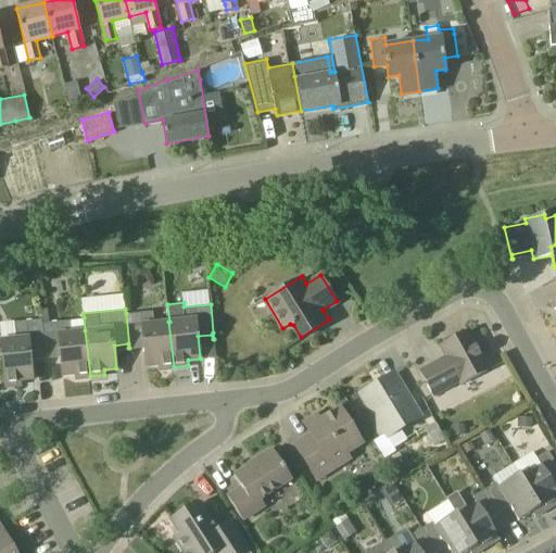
[(143,342),(146,365),(159,363),(160,368),(174,367),(168,322),(154,323),(153,310),(126,313),(129,348),(129,343),(143,342)]
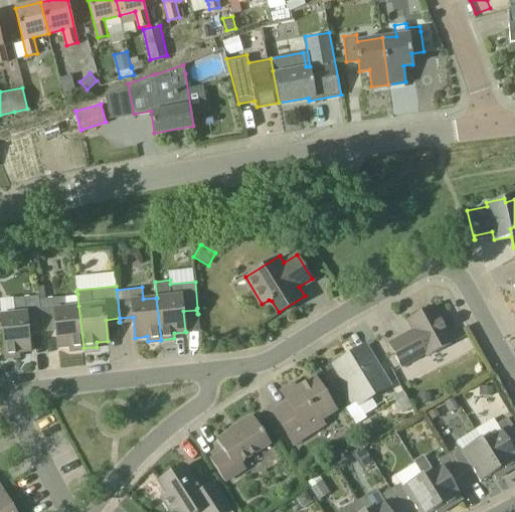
[(56,325),(56,329),(57,346),(69,345),(70,349),(83,348),(78,306),(77,294),(44,298),(38,299),(42,327),(56,325)]
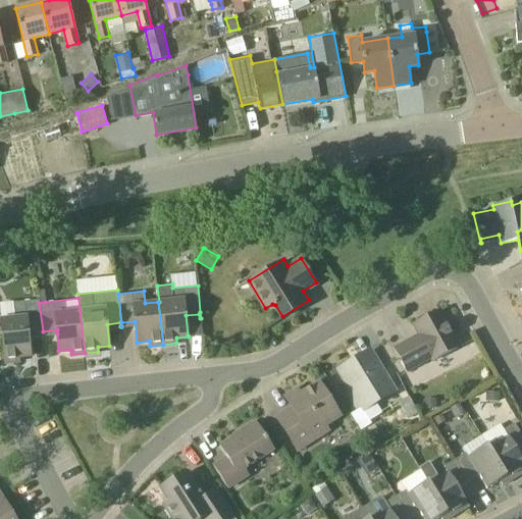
[(1,319),(5,361),(19,360),(18,355),(31,354),(29,336),(29,332),(42,331),(43,331),(39,303),(39,299),(13,301),(15,318),(1,319)]
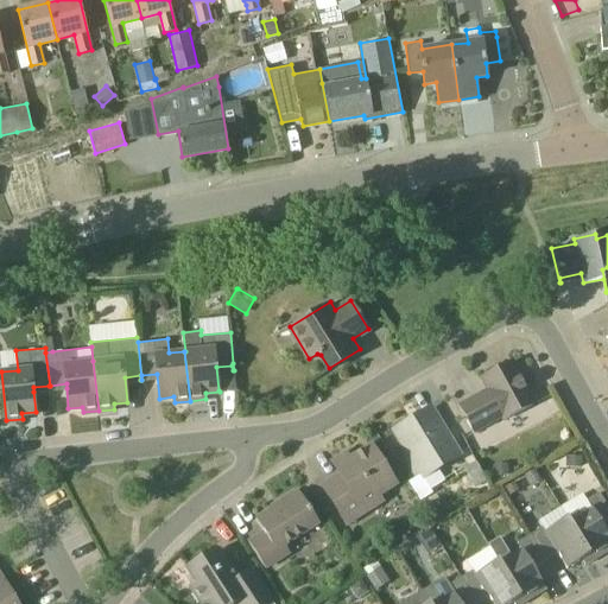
[(537,401),(515,360),(481,377),(489,393),(483,396),(480,392),(460,402),(475,431),(502,415),(504,418),(537,401)]
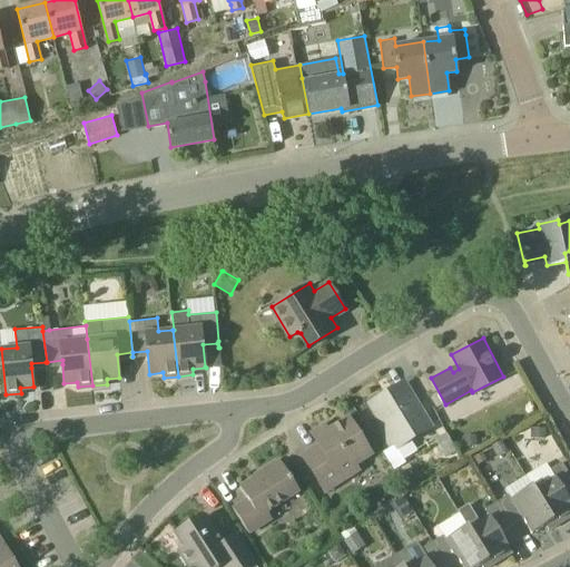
[(404,382),(371,403),(383,424),(379,427),(390,445),(406,434),(409,438),(431,426),(404,382)]
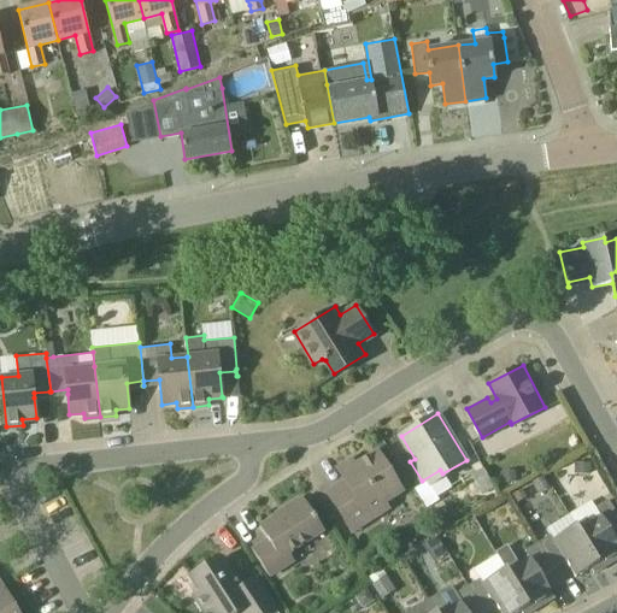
[(385,501),(403,489),(377,449),(341,472),(346,481),(327,491),(351,530),(388,507),(385,501)]
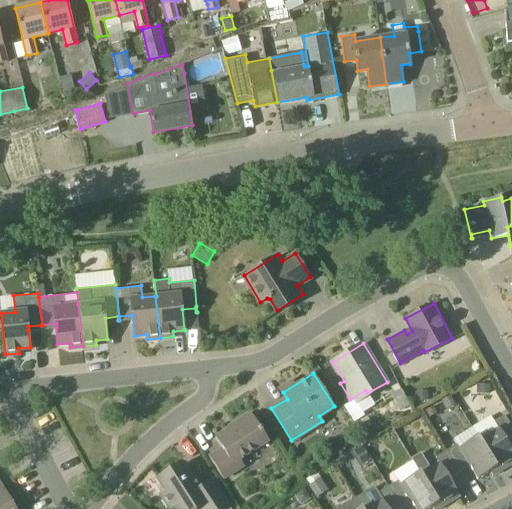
[(476,391),(490,392),(491,382),(477,382),(476,391)]
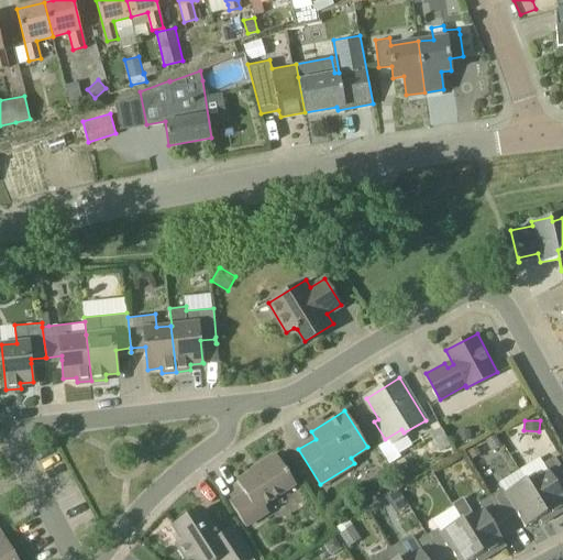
[(441,426),(430,431),(441,450),(452,443),(441,426)]
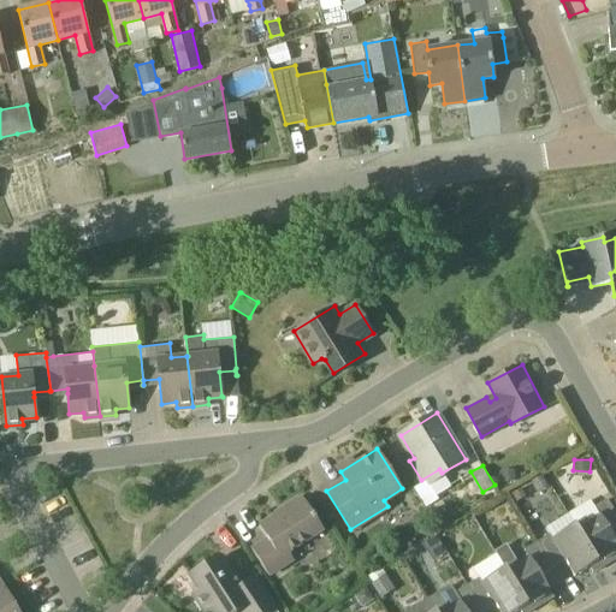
[(515,468),(499,470),(501,481),(516,479),(515,468)]
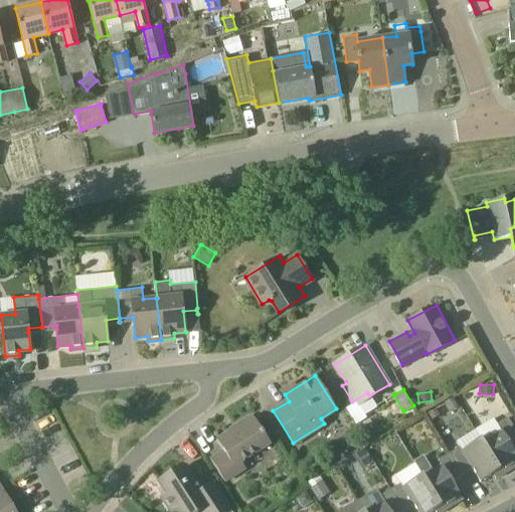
[(445,401),(450,409),(459,404),(453,395),(445,401)]
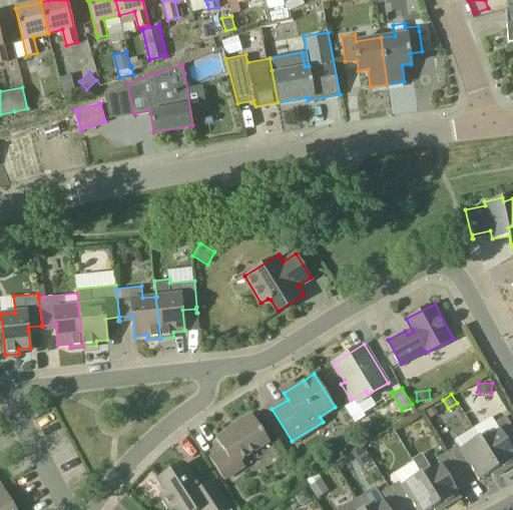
[(426,410),(430,417),(438,412),(433,405),(426,410)]
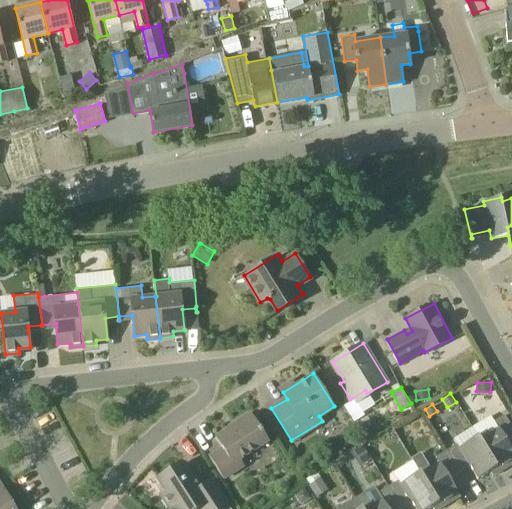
[(269,441),(251,413),(248,415),(247,413),(239,418),(240,420),(215,436),(222,447),(211,454),(226,477),(245,465),(241,458),(269,441)]
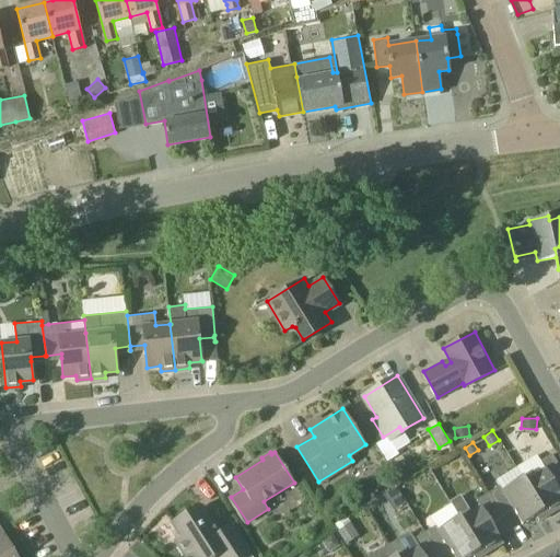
[(533,471),(523,477),(547,515),(559,506),(559,490),(556,483),(559,479),(559,465),(552,453),(540,460),(547,470),(536,475),(533,471)]
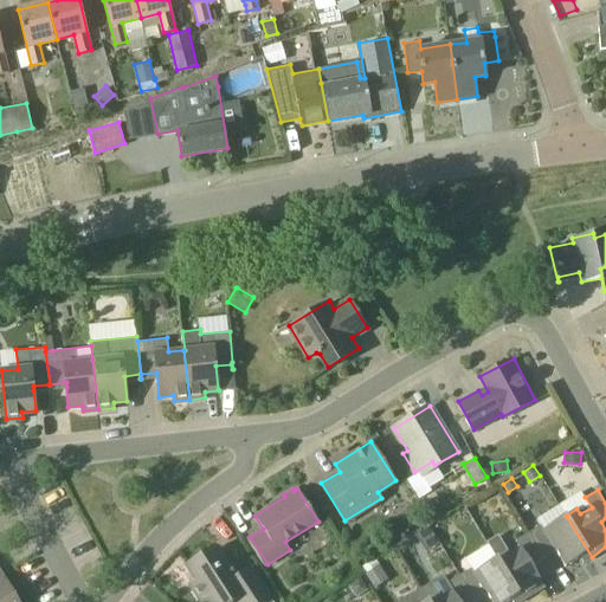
[(592,557),(566,516),(543,529),(541,524),(528,531),(545,557),(556,550),(566,565),(581,556),(584,562),(592,557)]
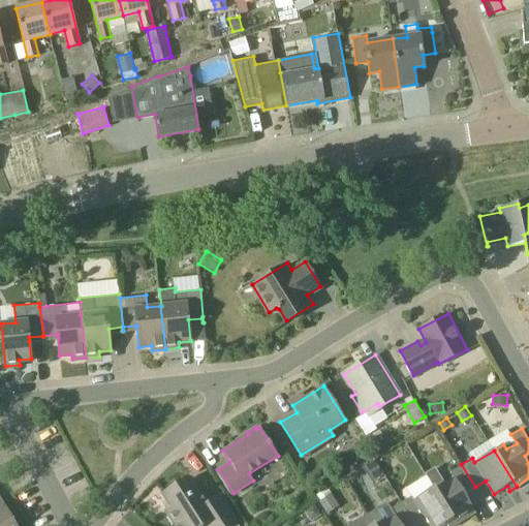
[(461,464),(450,471),(456,480),(446,486),(443,482),(434,487),(456,523),(475,512),(465,493),(475,487),(461,464)]
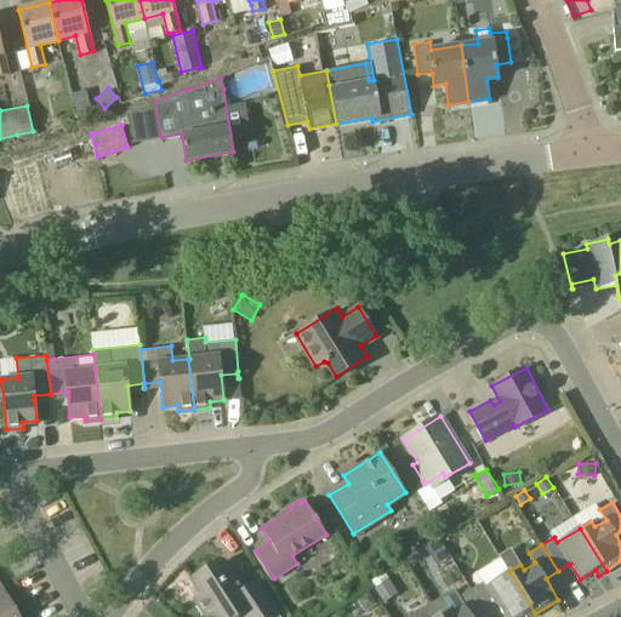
[(258,582),(243,592),(222,559),(191,580),(200,595),(194,599),(205,615),(211,611),(214,616),(234,616),(240,613),(243,616),(268,616),(278,611),(258,582)]
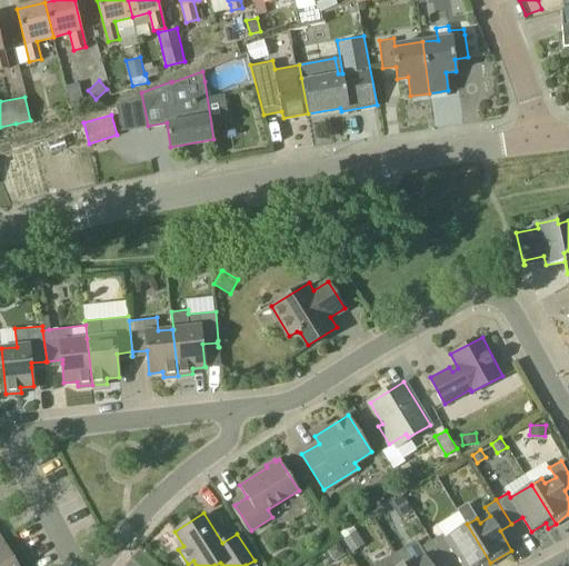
[(352,524),(338,533),(342,539),(343,539),(351,552),(365,544),(352,524)]
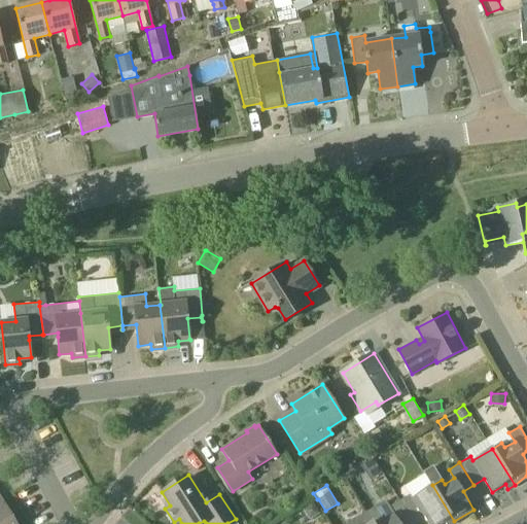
[(450,523),(454,521),(432,485),(413,497),(411,493),(399,499),(414,522),(424,516),(428,523),(440,523),(445,521),(447,523),(450,523)]
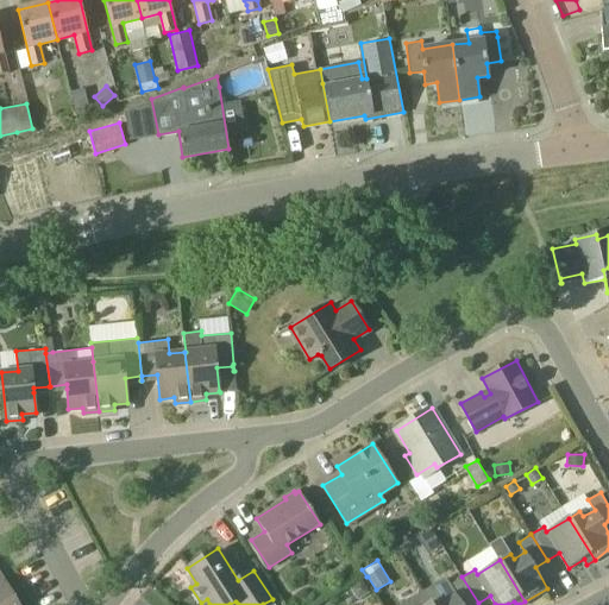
[(0,604),(20,604),(0,569),(0,604)]
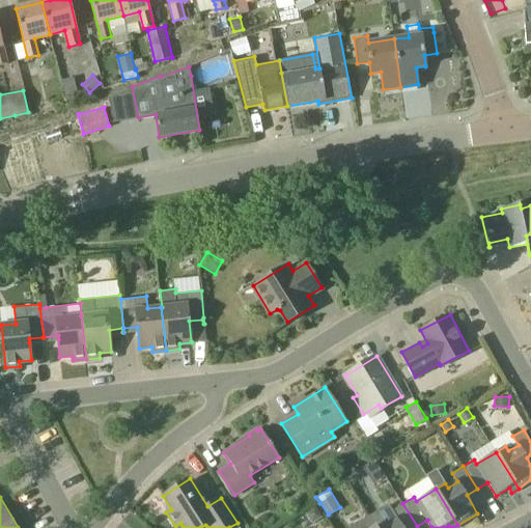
[(413,527),(417,526),(402,503),(392,510),(394,515),(385,520),(381,513),(371,520),(375,527),(413,527)]
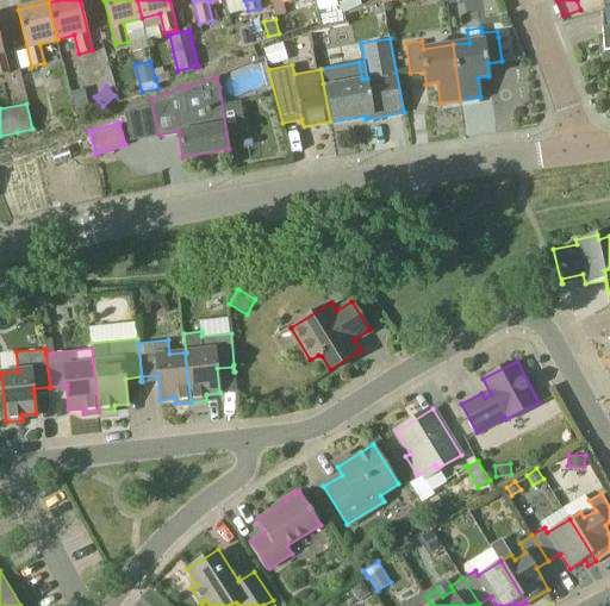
[(352,587),(359,599),(371,592),(363,580),(352,587)]
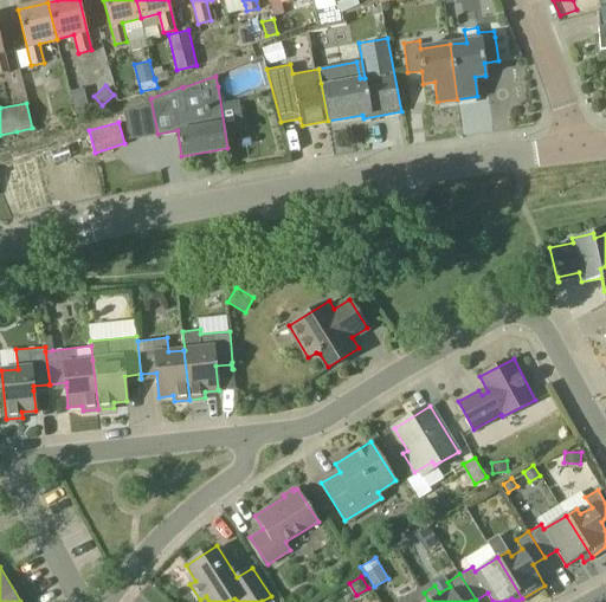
[(424,593),(421,588),(397,601),(429,601),(424,593)]
